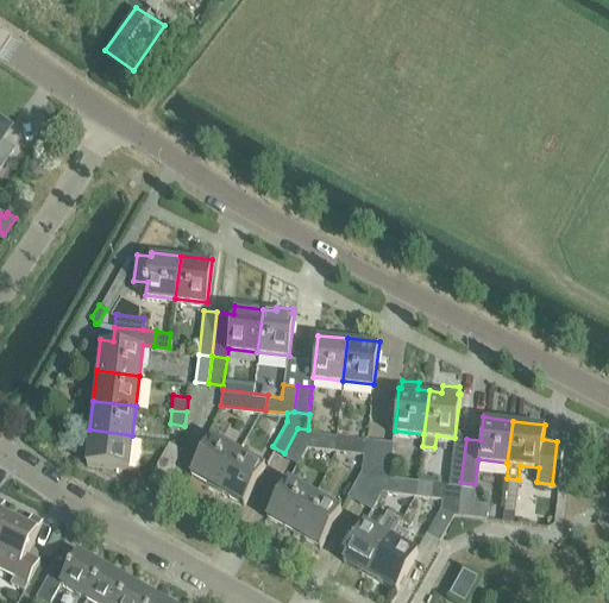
[(307,445),(321,447),(322,431),(308,429),(297,428),(284,453),(299,462),(307,445)]
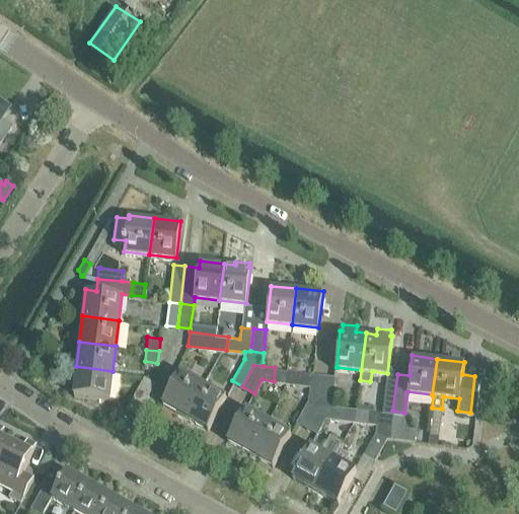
[(109,396),(113,371),(76,366),(73,392),(109,396)]
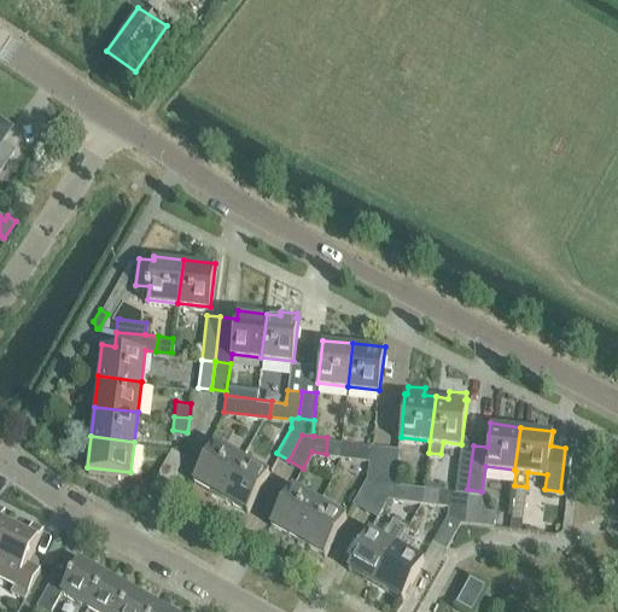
[(326,454),(340,455),(342,439),(327,437),(326,454)]
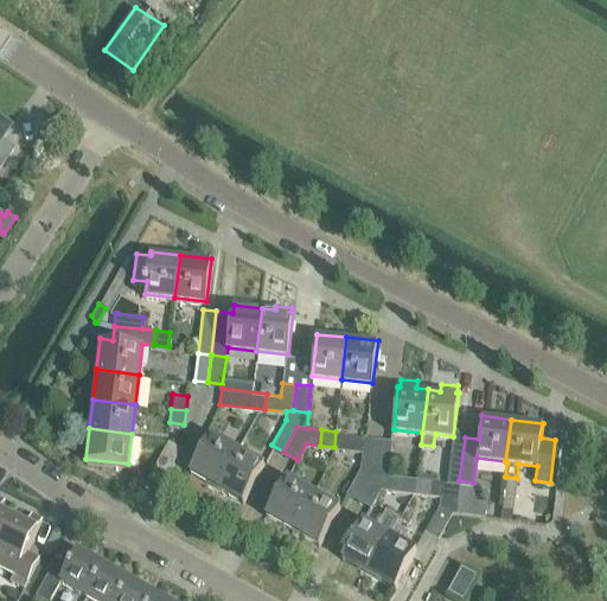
[(210,432),(190,468),(216,484),(237,447),(210,432)]
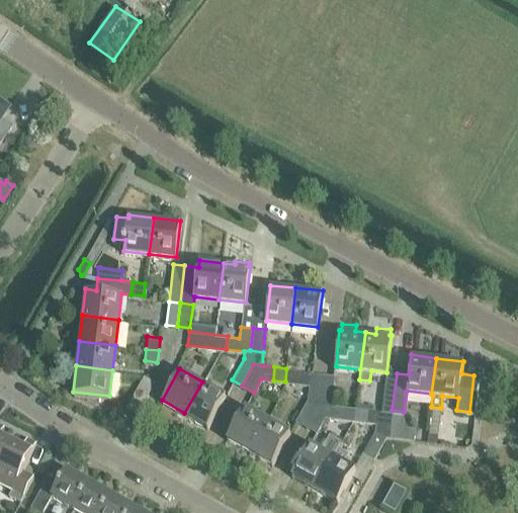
[(285,381),(296,382),(297,369),(286,368),(285,381)]
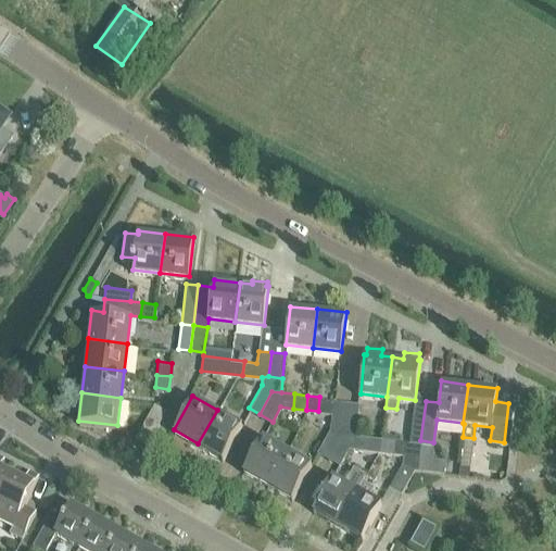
[(330,428),(342,431),(346,400),(319,397),(318,411),(332,413),(330,428)]
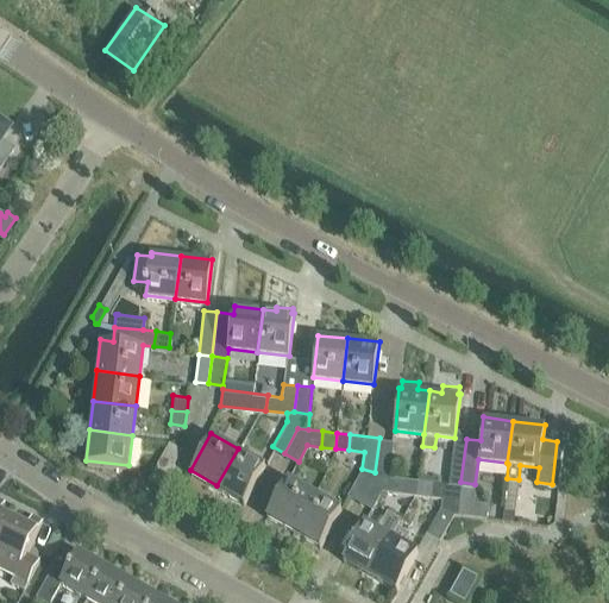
[(380,438),(375,472),(389,475),(394,439),(380,438)]
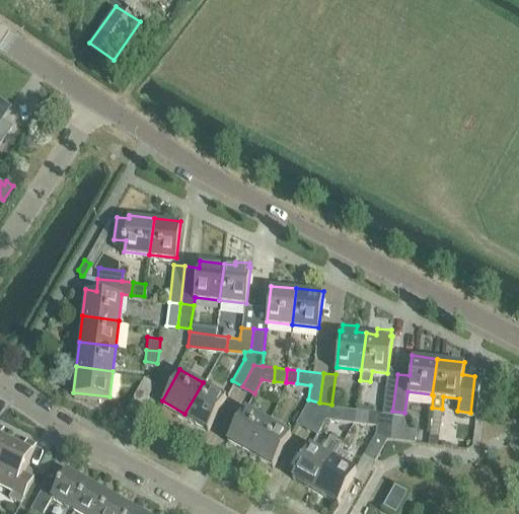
[(126,406),(137,413),(154,381),(143,375),(126,406)]
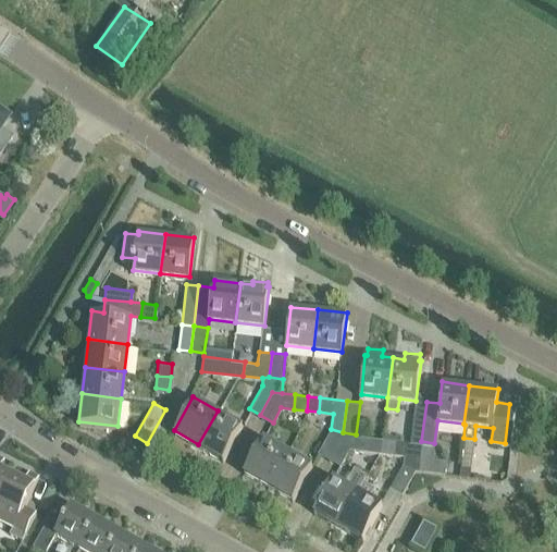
[(242,424),(218,411),(198,444),(222,458),(242,424)]
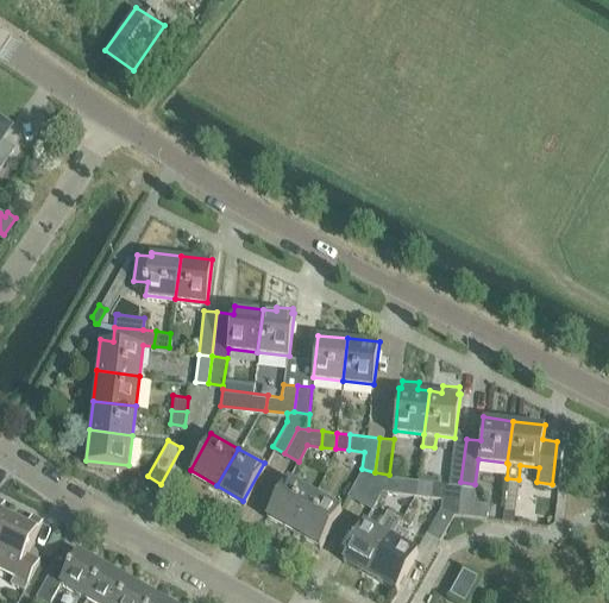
[(347,494),(359,500),(375,472),(362,469),(347,494)]
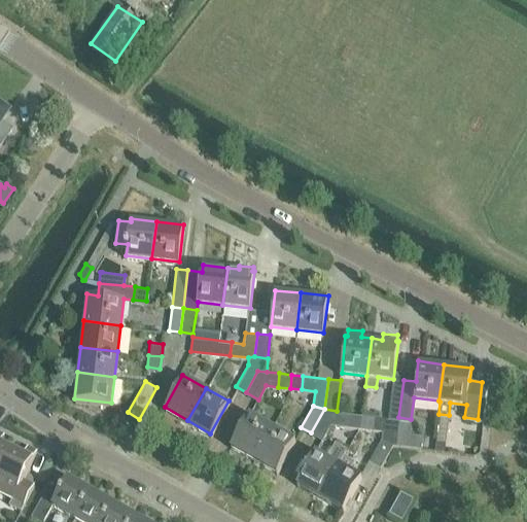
[(348,412),(337,411),(324,409),(311,432),(322,439),(330,423),(347,425),(348,412)]
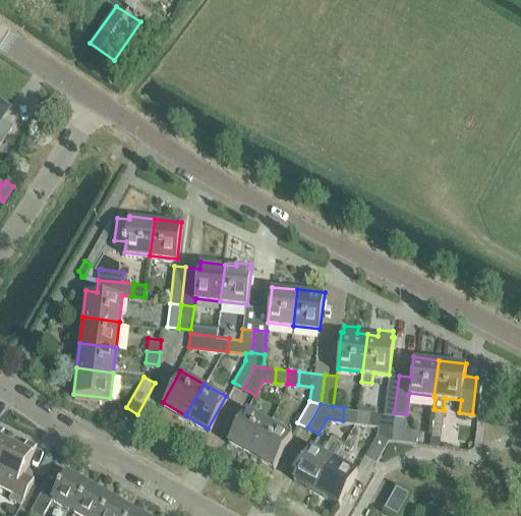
[(343,420),(356,421),(358,408),(344,407),(343,420)]
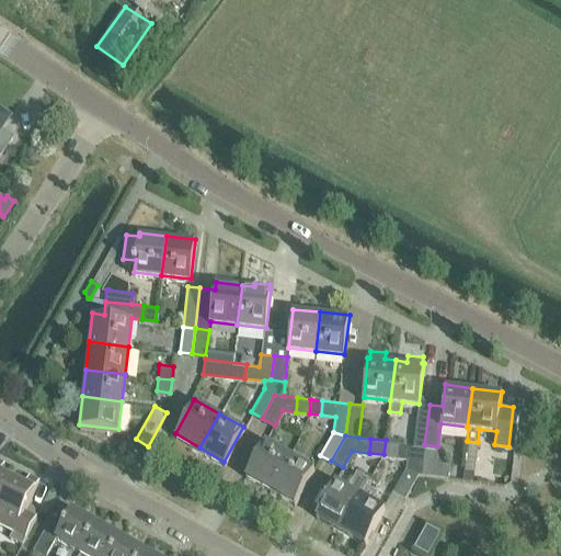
[(270,487),(288,453),(265,440),(245,474),(270,487)]
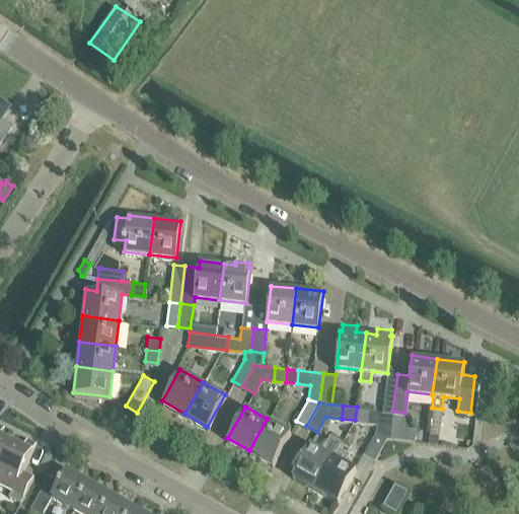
[(369,409),(357,407),(355,420),(367,422),(369,409)]
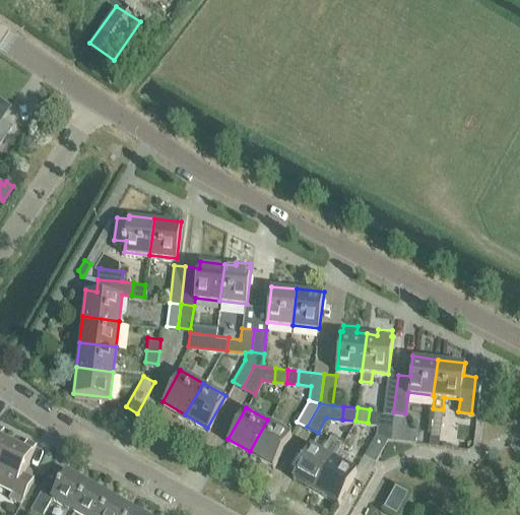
[(376,430),(376,431),(387,437),(390,437),(393,411),(370,409),(368,423),(377,424),(376,430)]
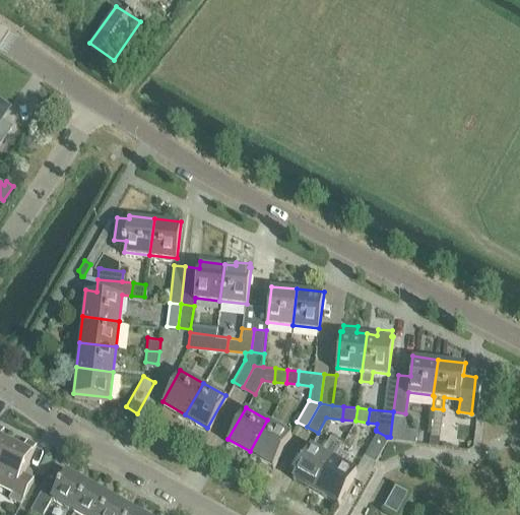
[(405,413),(393,411),(390,437),(415,441),(416,428),(404,426),(405,413)]
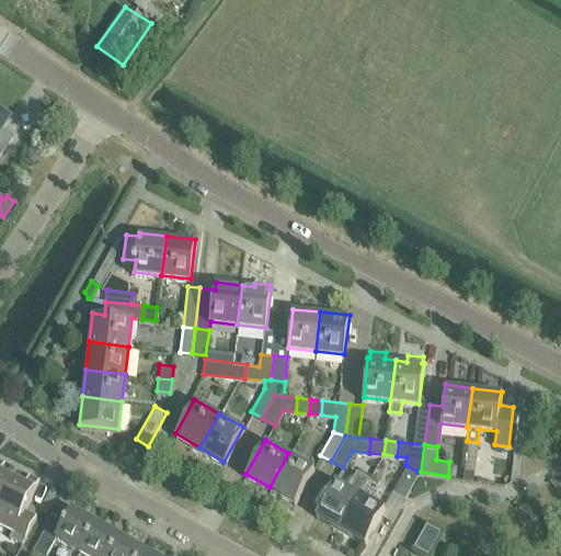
[(315,467),(288,453),(270,487),(295,501),(315,467)]
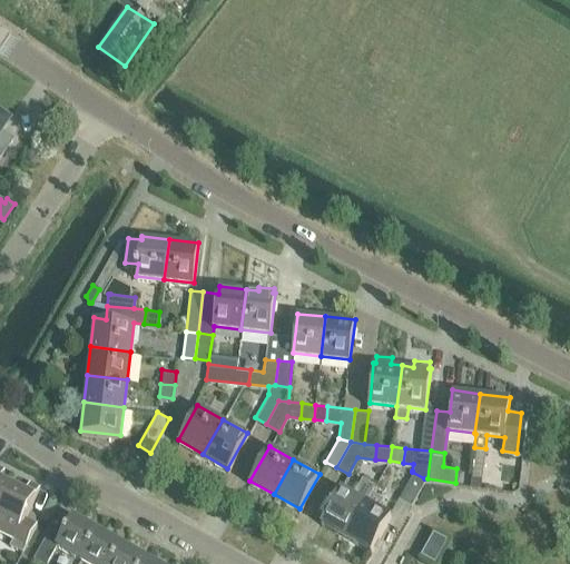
[(0,504),(11,482),(0,476),(0,474),(3,467),(0,465),(0,504)]
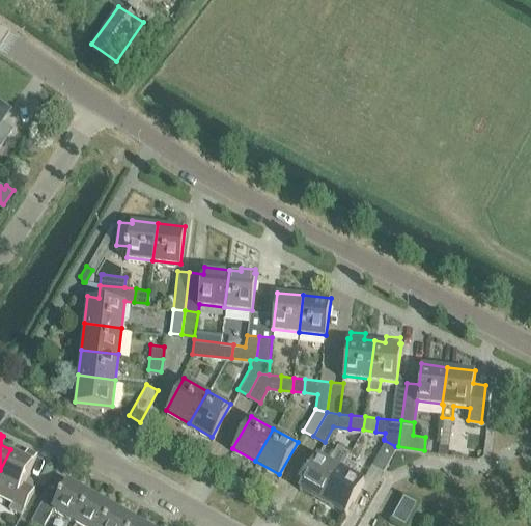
[(384,440),(384,439),(378,435),(369,448),(376,452),(371,463),(382,469),(395,446),(384,440)]
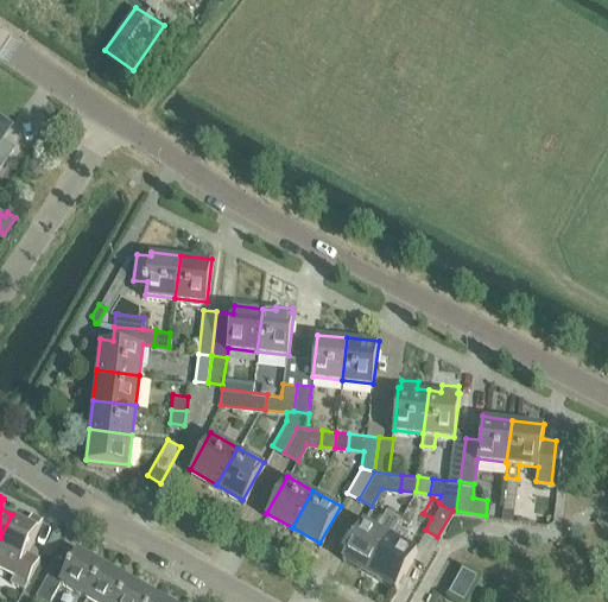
[(502,506),(501,517),(512,518),(513,507),(502,506)]
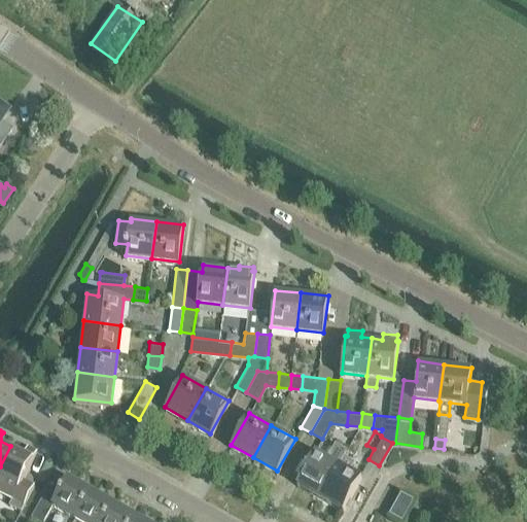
[(23,452),(10,446),(0,466),(0,487),(12,493),(8,502),(20,508),(32,482),(22,477),(35,449),(27,445),(23,452)]
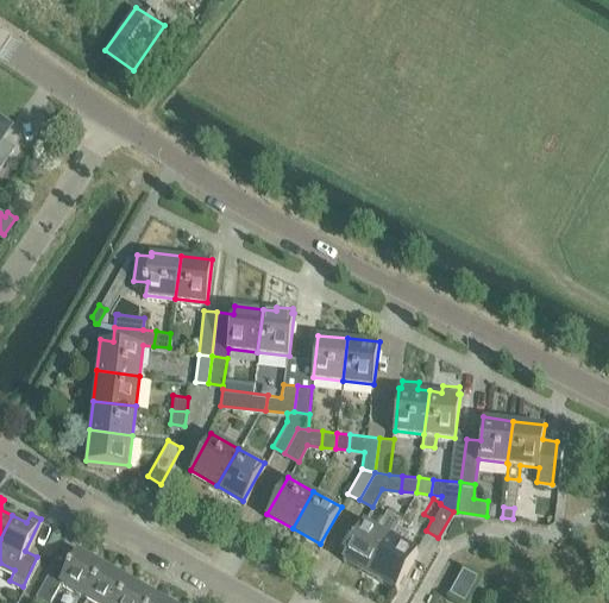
[(389,534),(364,520),(343,557),(369,571),(389,534)]
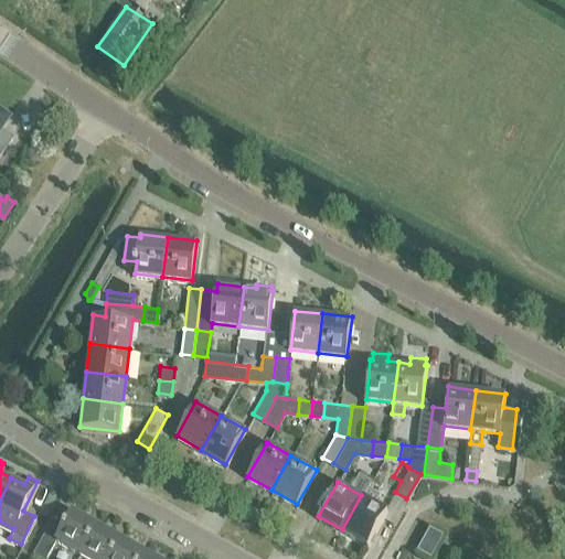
[(363,496),(361,495),(342,529),(368,544),(386,509),(374,502),(381,491),(370,485),(363,496)]
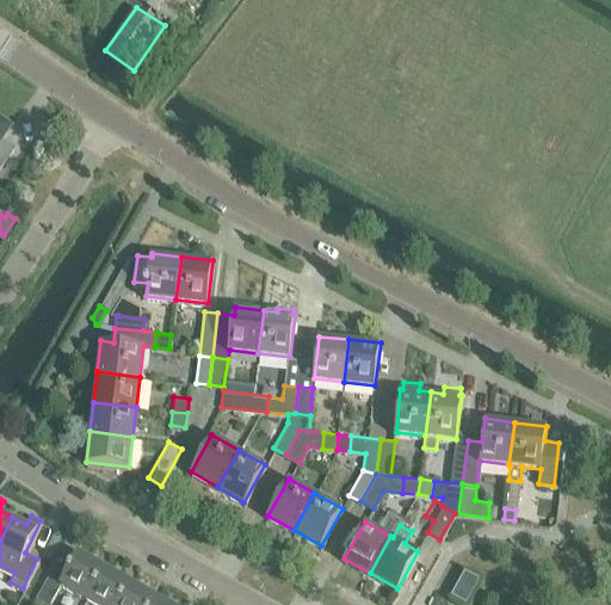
[(76,551),(68,566),(56,560),(35,596),(48,604),(60,582),(86,597),(104,566),(76,551)]
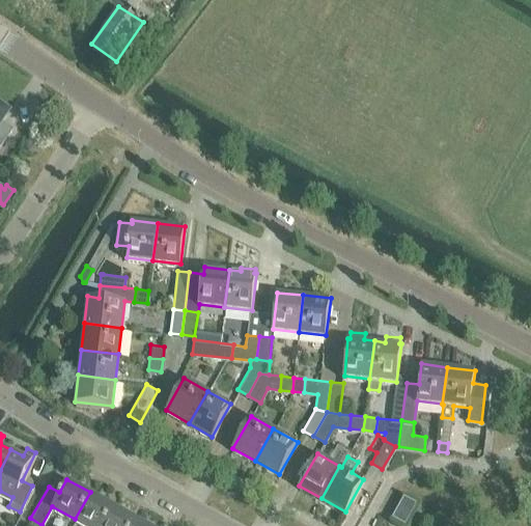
[(90,492),(75,519),(86,525),(99,525),(112,504),(90,492)]
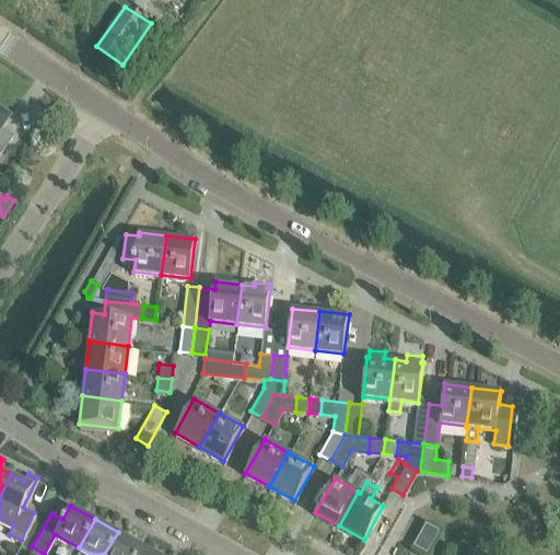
[(424,521),(411,543),(428,553),(440,529),(424,521)]
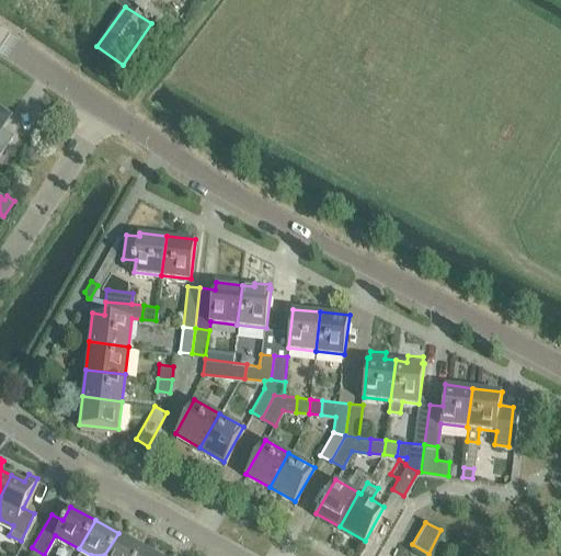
[(118,533),(104,555),(137,555),(142,547),(118,533)]
